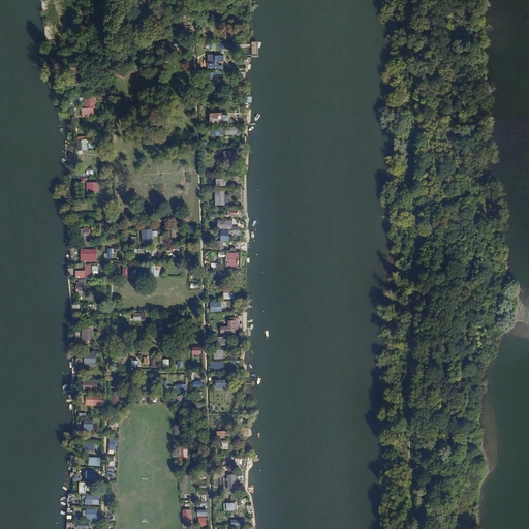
[(80,67),(72,67),(73,84),(83,84),(82,71),(81,71),(80,67)]
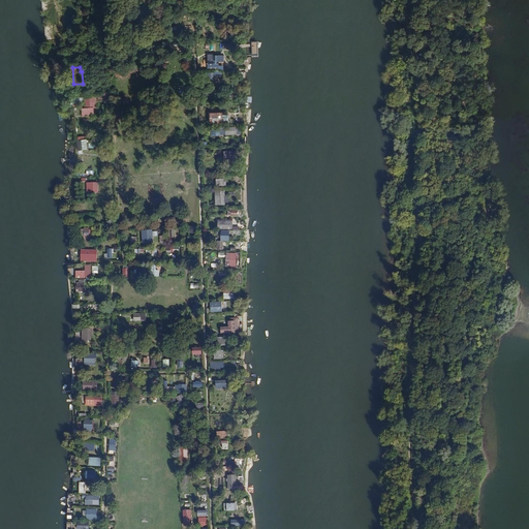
[(85,110),(94,109),(96,109),(95,97),(85,97),(85,110)]
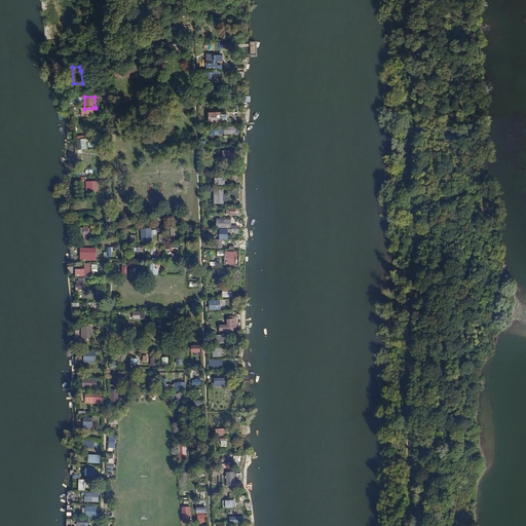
[(84,109),(81,109),(81,117),(95,116),(94,108),(84,109)]
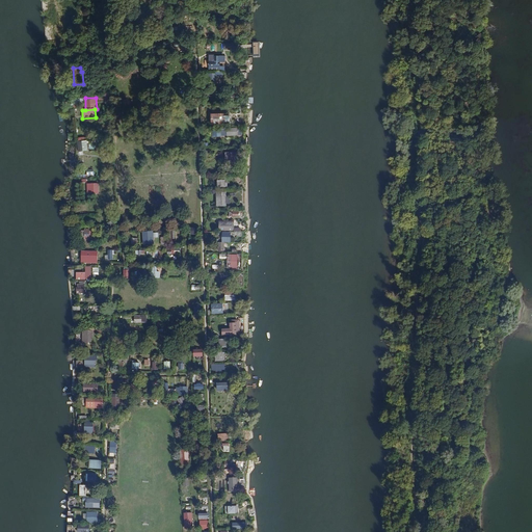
[(225,114),(213,114),(213,125),(225,125),(225,123),(232,123),(232,116),(225,116),(225,114)]
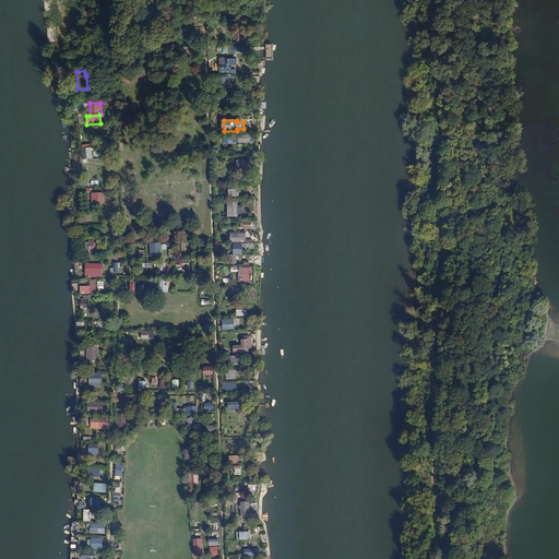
[(249,163),(241,162),(241,164),(239,164),(239,169),(246,169),(246,171),(250,171),(250,164),(249,164),(249,163)]
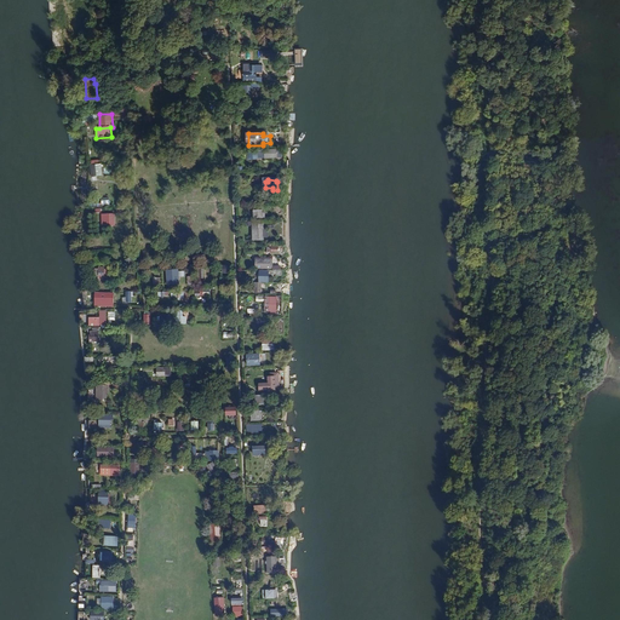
[(115,214),(102,214),(103,227),(115,225),(115,214)]
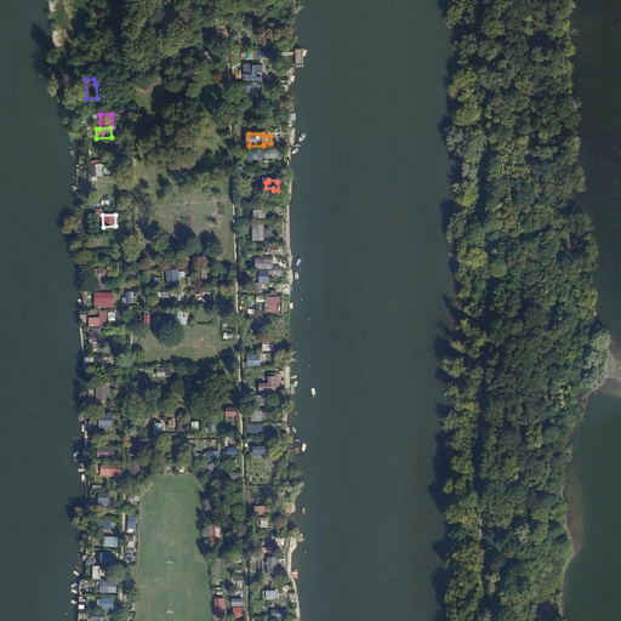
[(181,283),(181,277),(171,277),(171,278),(174,279),(174,283),(170,283),(170,286),(176,286),(176,283),(181,283)]
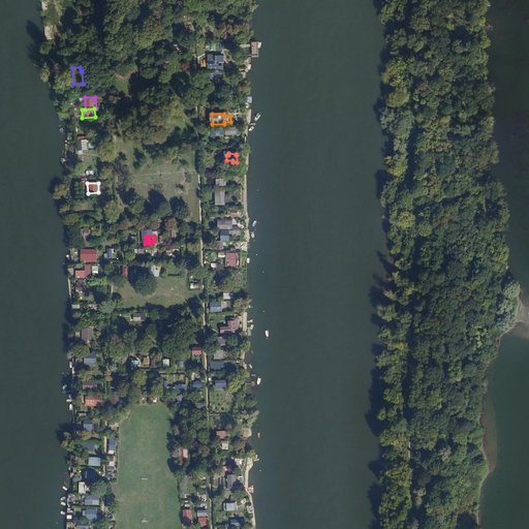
[(175,251),(175,248),(167,248),(165,249),(165,256),(172,256),(172,251),(175,251)]
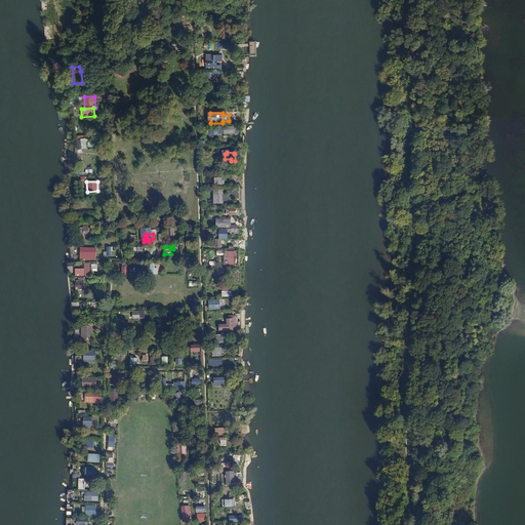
[(96,248),(80,248),(80,257),(96,258),(96,248)]
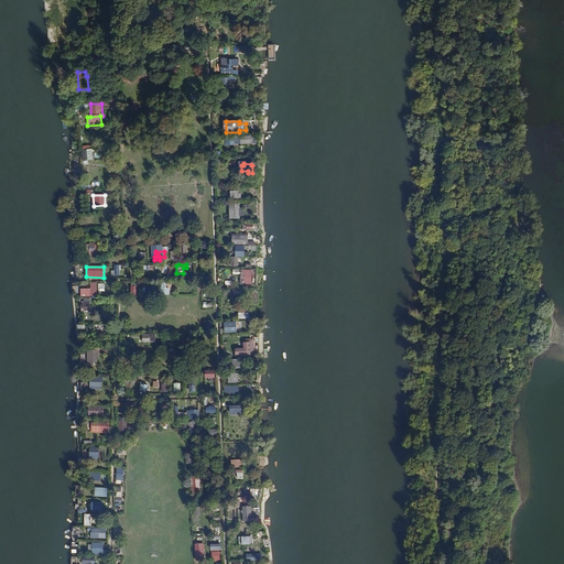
[(251,285),(251,271),(241,271),(241,285),(251,285)]
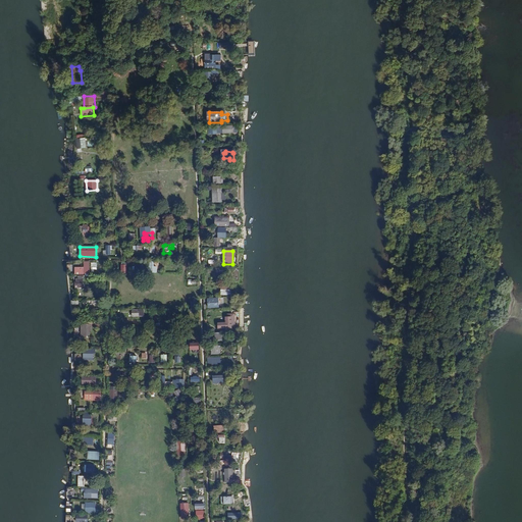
[(226,269),(215,270),(215,275),(219,275),(219,280),(226,279),(226,269)]
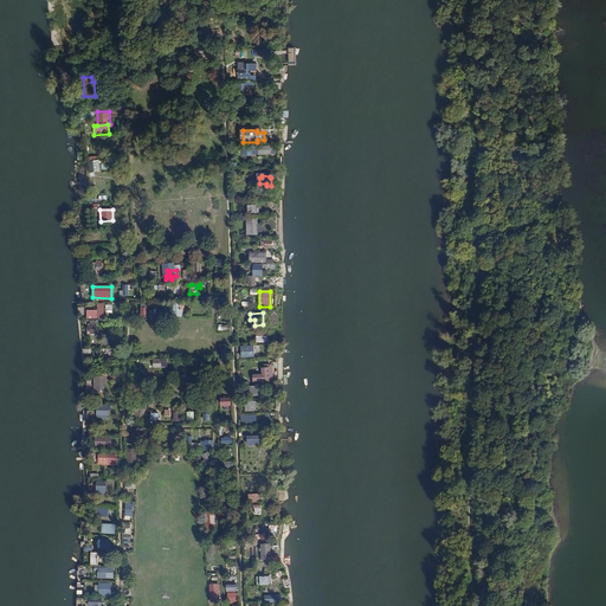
[(256,359),(255,347),(242,348),(242,359),(256,359)]
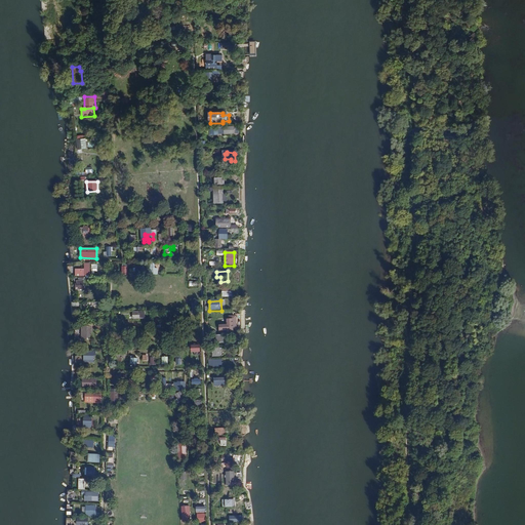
[(228,321),(226,321),(226,326),(220,327),(220,332),(232,331),(232,328),(235,328),(235,318),(228,318),(228,321)]
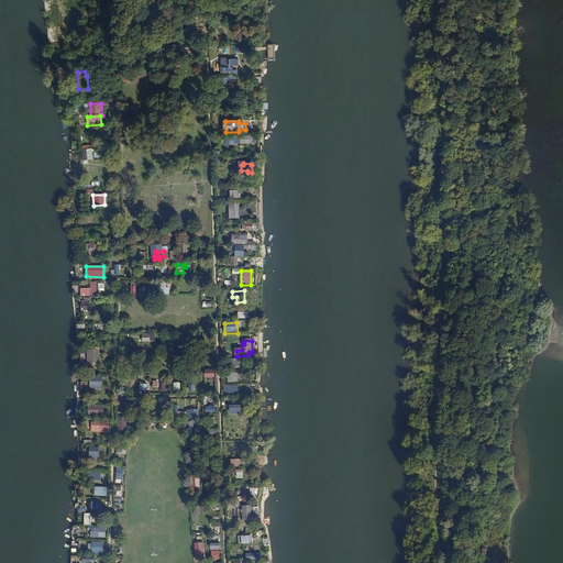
[(97,363),(97,351),(88,351),(87,363),(97,363)]
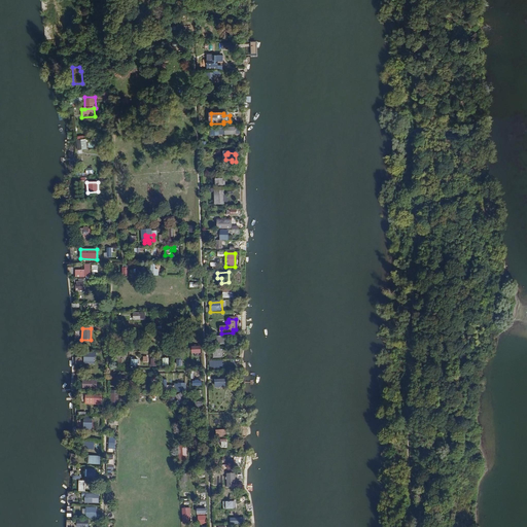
[(93,354),(93,352),(88,353),(88,356),(85,356),(85,358),(86,358),(86,361),(92,361),(93,357),(96,357),(96,354),(93,354)]
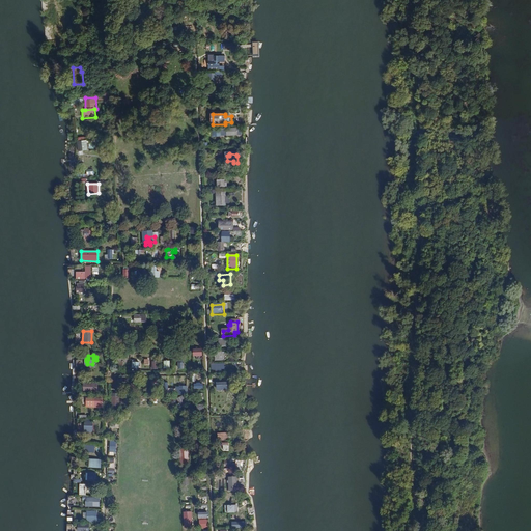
[(187,387),(176,387),(176,395),(187,395),(187,387)]
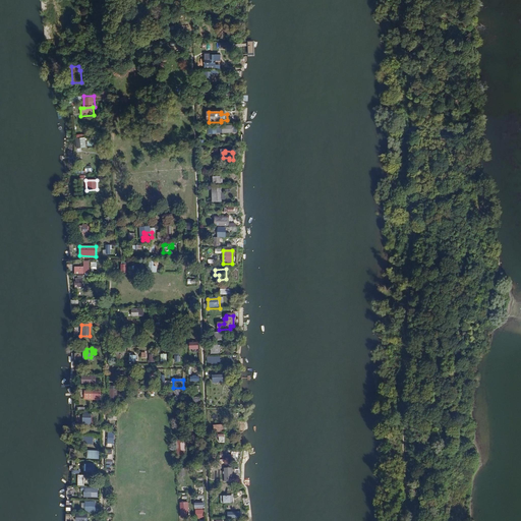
[(217,435),(217,442),(225,442),(224,435),(223,435),(223,432),(220,432),(220,435),(217,435)]
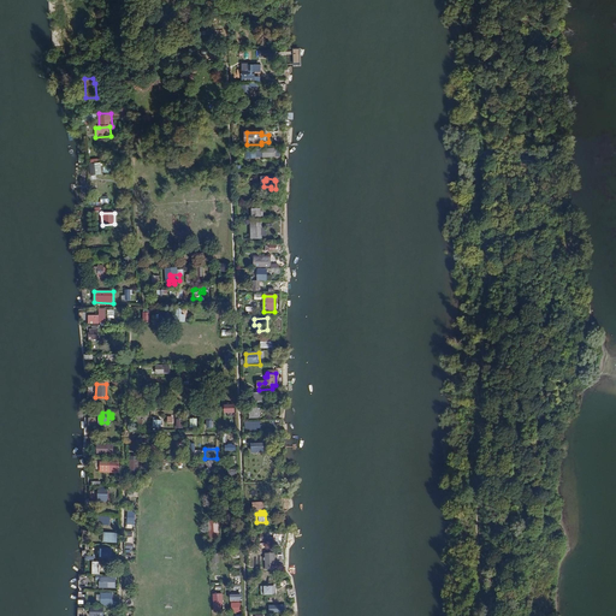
[(107,590),(107,592),(113,592),(114,580),(101,579),(101,588),(107,590)]
